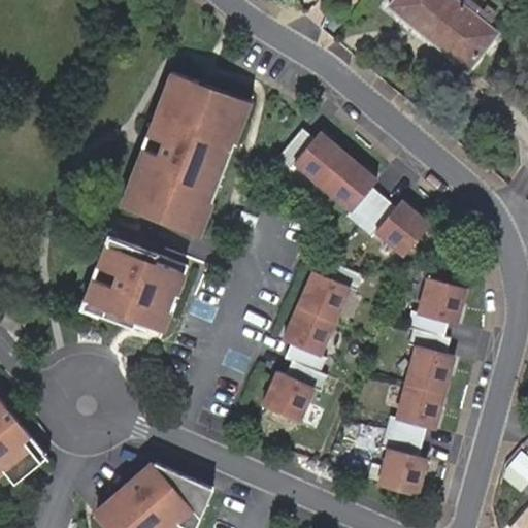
[(441,37),(469,3),(465,0),(461,0),(460,1),(458,0),(392,0),(388,6),(416,29),(422,22),(441,37)]
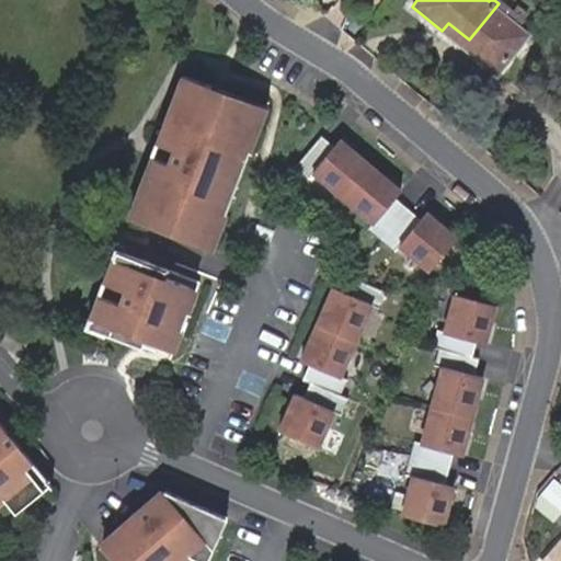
[(508,11),(499,3),(469,39),(479,47),(471,56),(496,76),(530,33),(521,24),(523,22),(508,11)]
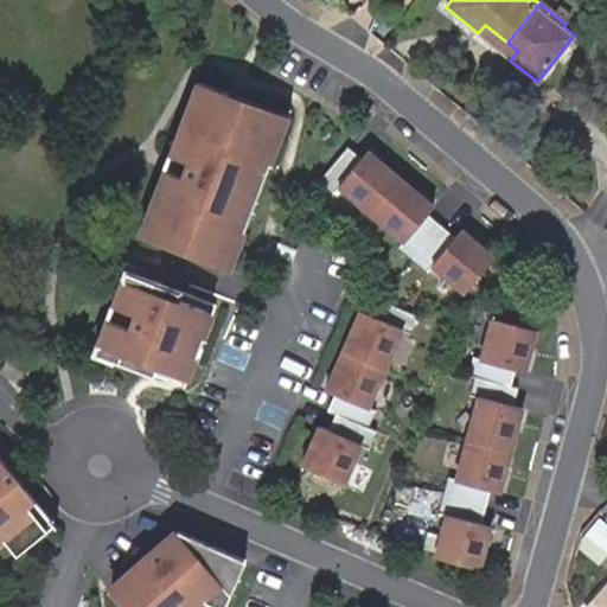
[(556,5),(550,12),(566,24),(572,17),(556,5)]
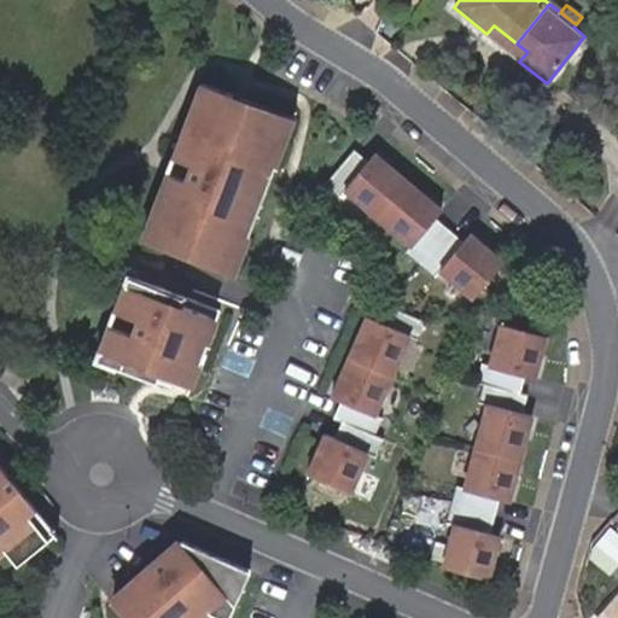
[(508,52),(517,44),(494,25),(487,34),(508,52)]
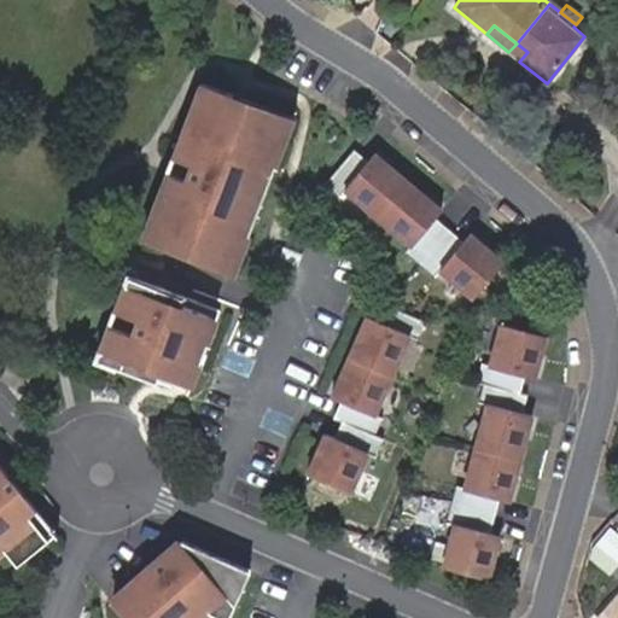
[(528,52),(517,44),(508,52),(519,62),(528,52)]
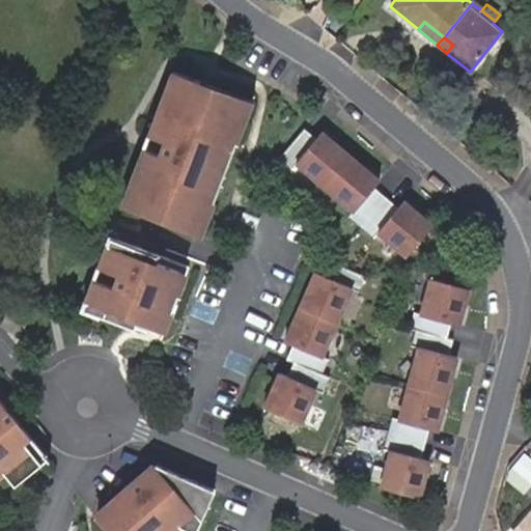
[(164,109),(177,75),(169,72),(157,107),(164,109)]
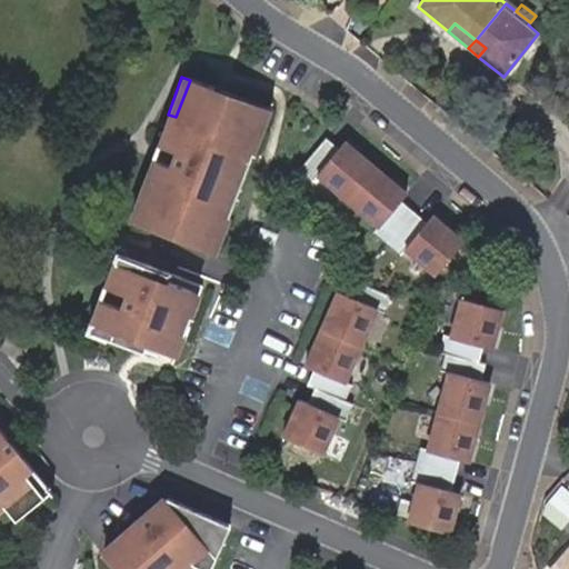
[(210,88),(190,80),(176,117),(168,115),(143,177),(151,180),(135,223),(160,233),(163,226),(186,235),(183,242),(205,250),(217,216),(225,219),(256,139),(248,136),(259,107),(233,97),(230,105),(208,96),(210,88)]
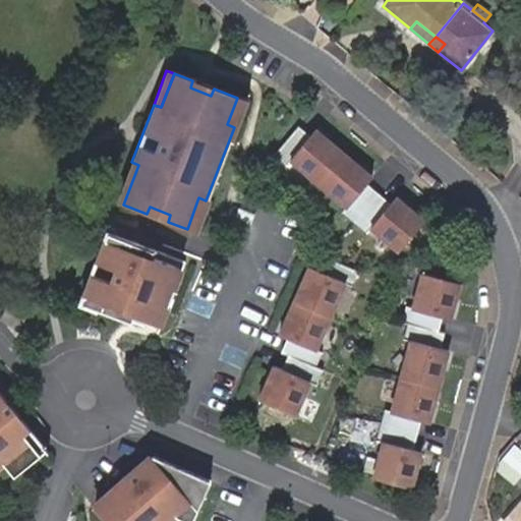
[(234,127),(244,100),(237,98),(227,124),(234,127)]
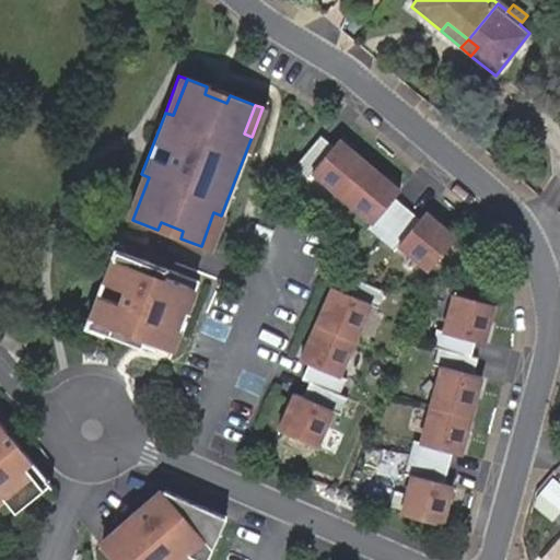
[(392,198),(397,190),(366,165),(336,139),(330,147),(317,136),(291,166),(305,177),(310,172),(370,222),(364,228),(392,249),(396,245),(426,270),(453,237),(422,212),(417,219),(392,198)]
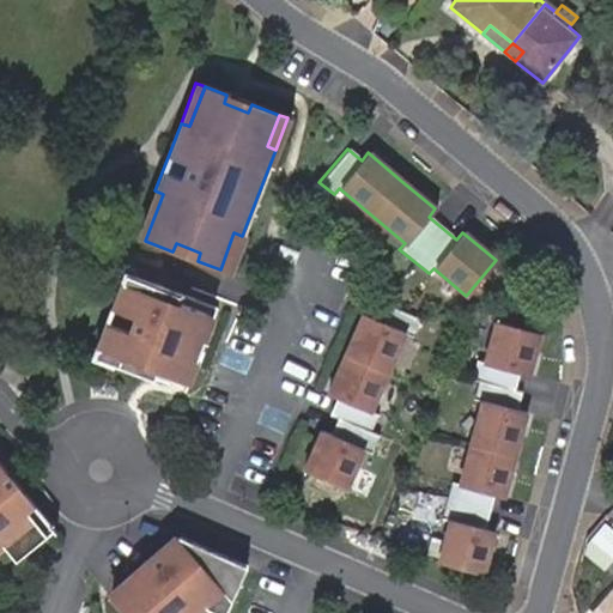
[(145,241),(163,194),(155,190),(137,238),(145,241)]
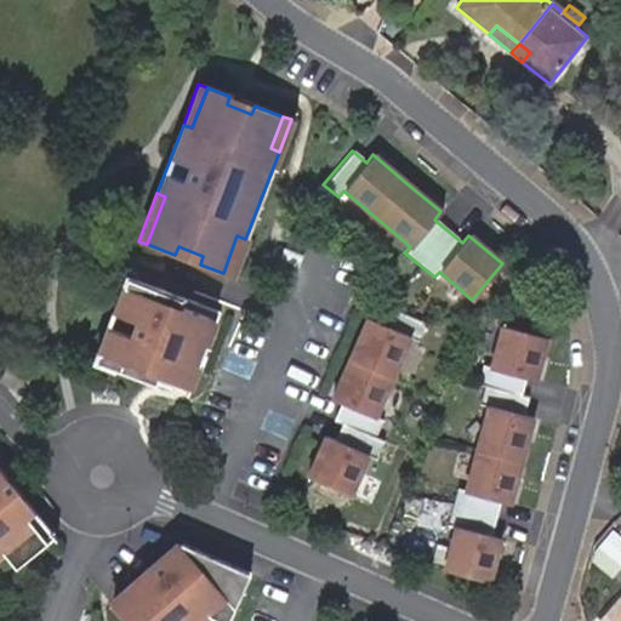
[(232,275),(245,239),(237,235),(223,273),(232,275)]
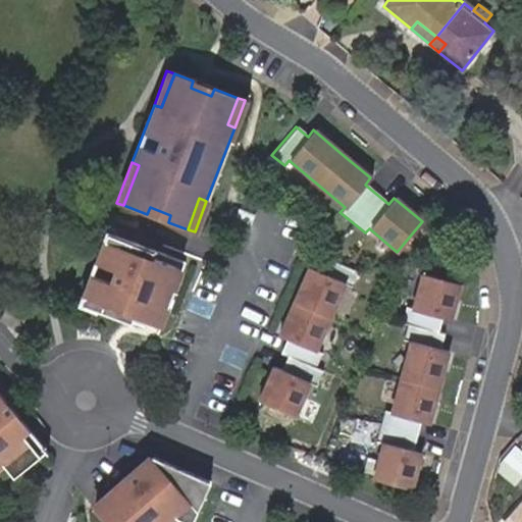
[(183,263),(105,233),(79,304),(117,318),(119,312),(131,317),(151,324),(159,303),(166,306),(183,263)]
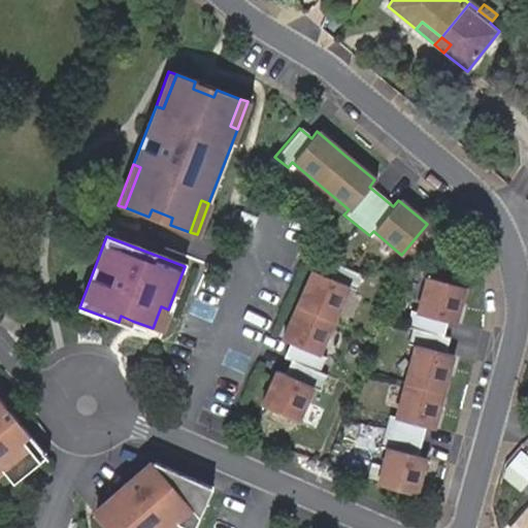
[(318,355),(348,288),(353,290),(360,274),(326,260),(320,273),(312,270),(281,339),(289,342),(283,357),(290,360),(284,374),(275,371),(261,405),(296,422),(311,388),(318,391),(324,375),(317,372),(323,357),(318,355)]
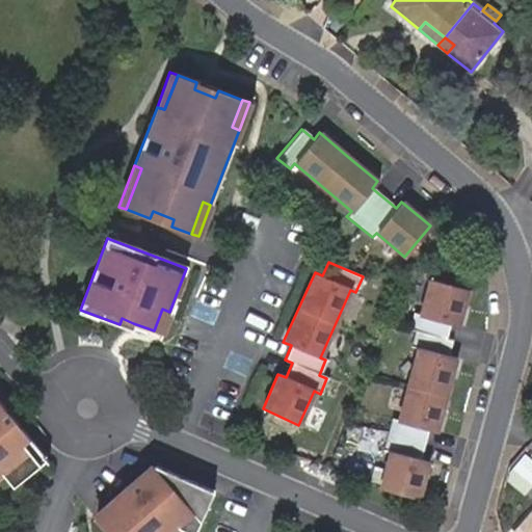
[(435,431),(455,357),(448,355),(452,340),(446,339),(449,323),(457,325),(468,289),(429,278),(420,314),(413,313),(408,328),(415,330),(410,347),(417,348),(398,420),(392,418),(382,450),(389,452),(379,487),(418,498),(427,461),(420,459),(428,429),(435,431)]
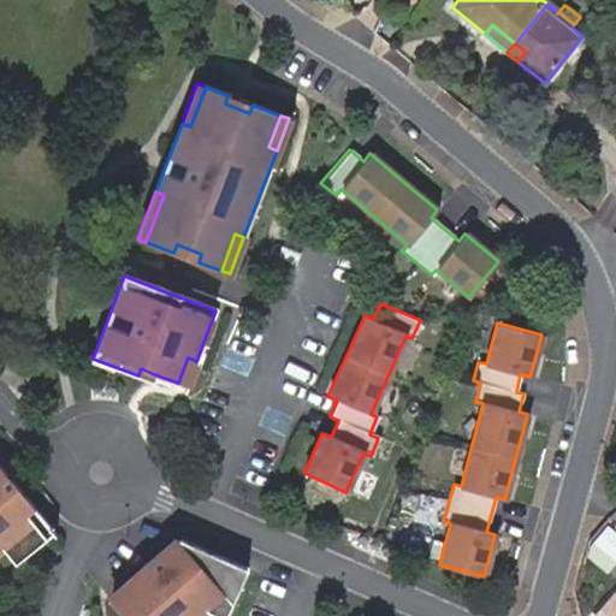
[(187,386),(196,361),(188,357),(178,383),(187,386)]
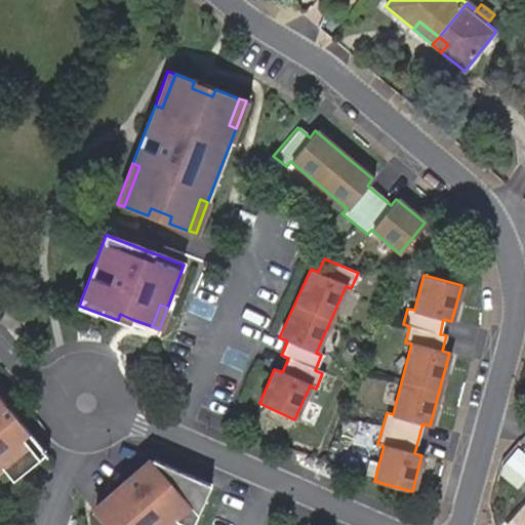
[(129,325),(131,319),(120,314),(118,320),(129,325)]
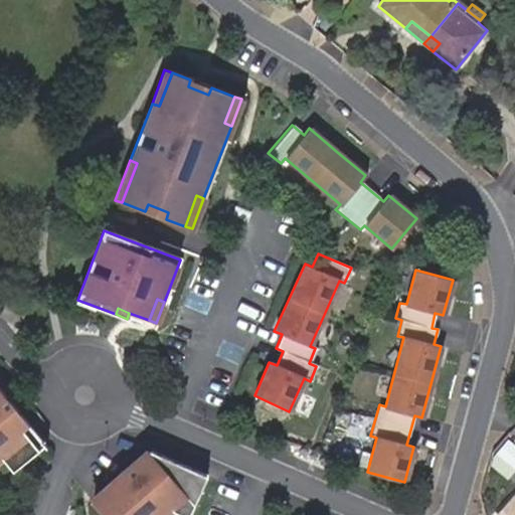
[(30,428),(13,407),(12,408),(4,398),(5,397),(0,390),(0,459),(1,459),(11,470),(36,449),(24,434),(30,428)]
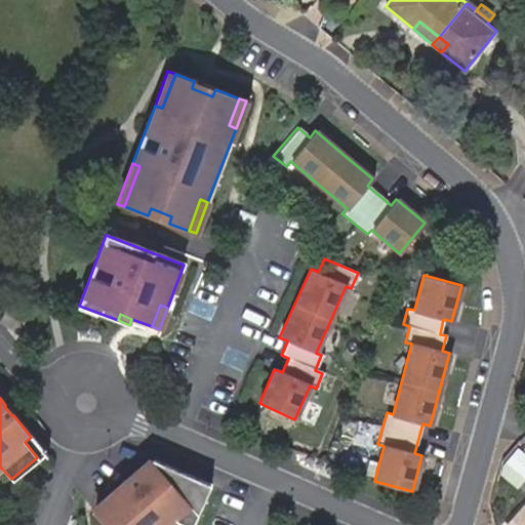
[(44,452),(31,437),(25,442),(37,457),(44,452)]
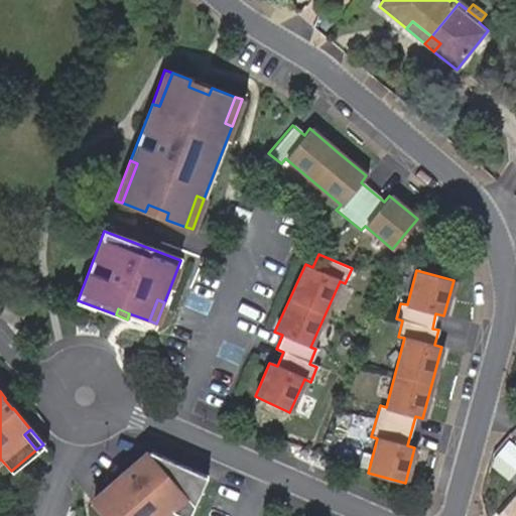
[(515,471),(515,444),(510,440),(491,463),(510,479),(515,471)]
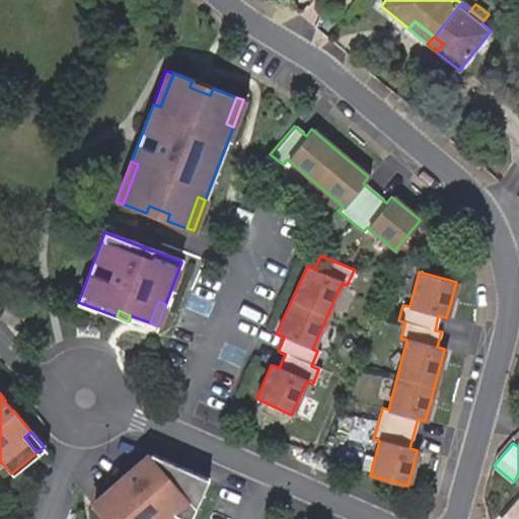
[(186,518),(190,518),(204,485),(178,474),(181,467),(149,454),(135,467),(136,469),(126,477),(123,474),(106,489),(108,492),(92,505),(103,518),(158,518),(169,509),(174,514),(186,518)]
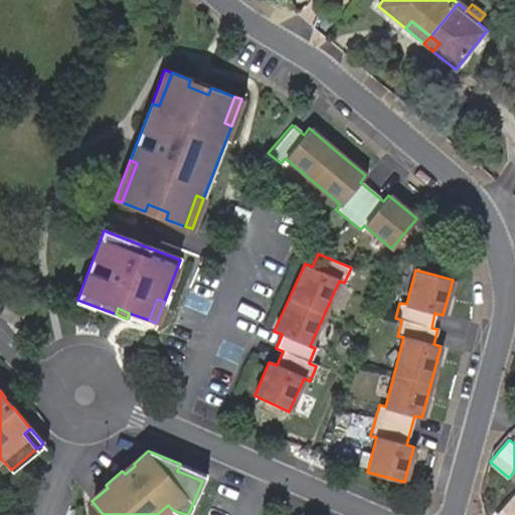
[(205,475),(180,464),(177,471),(202,481),(205,475)]
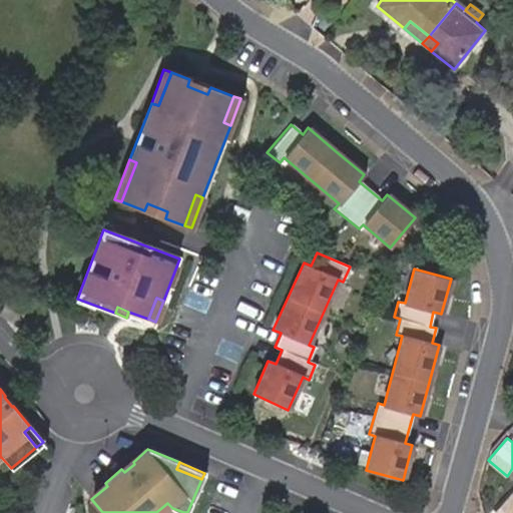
[(512,512),(512,492),(512,491),(493,512),(512,512)]
